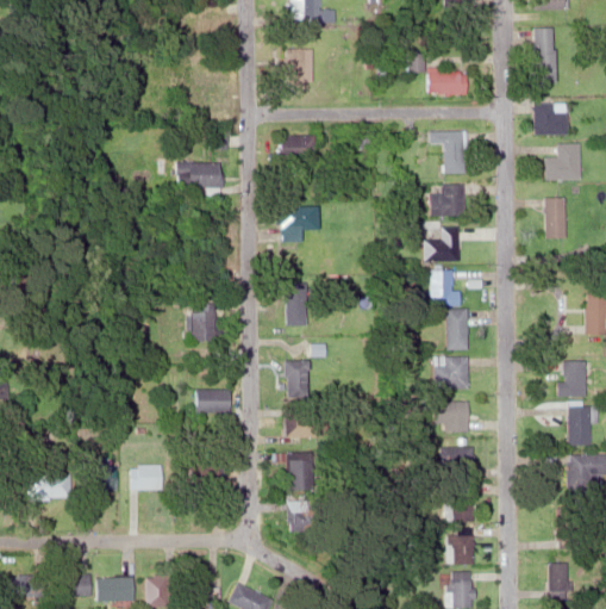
[(289,0),(289,23),(330,23),(330,10),(320,10),(319,0),(289,0)]
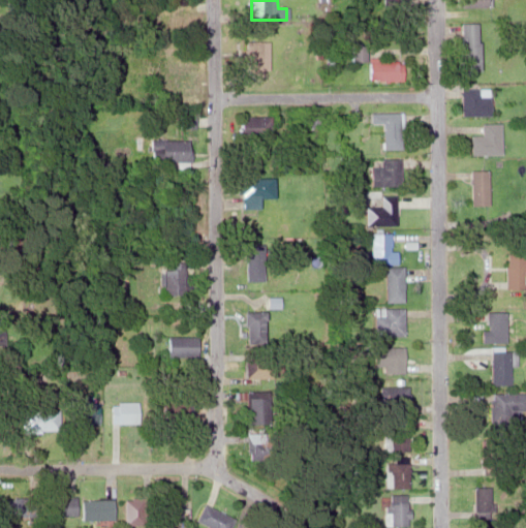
[(458,0),(458,8),(492,8),(492,0),(458,0)]
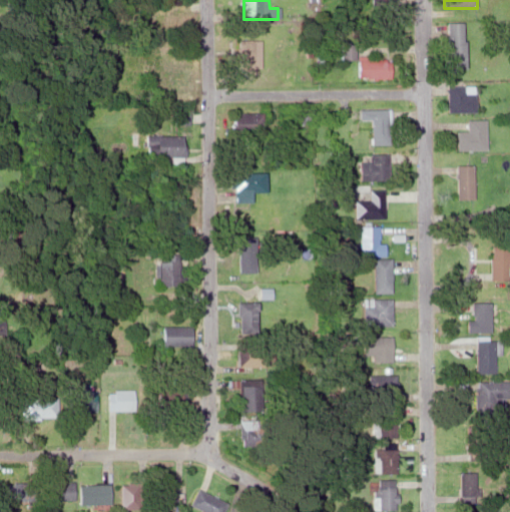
[(468,69),(468,23),(448,23),(448,69),(468,69)]
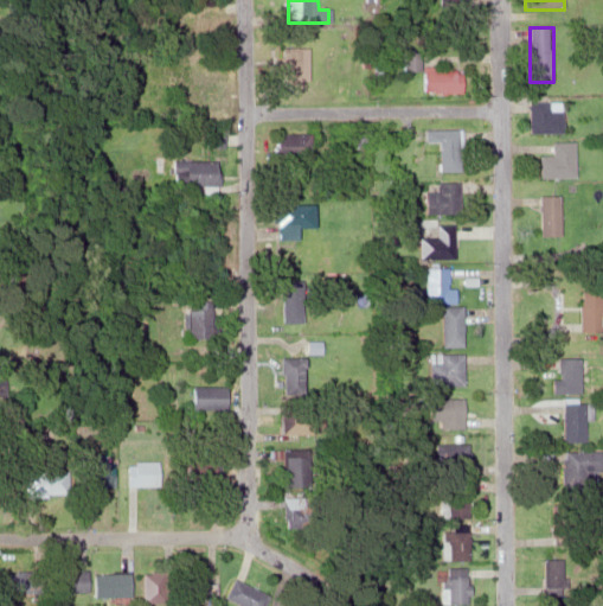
[(305,48),(282,49),(283,87),(306,87),(305,48)]
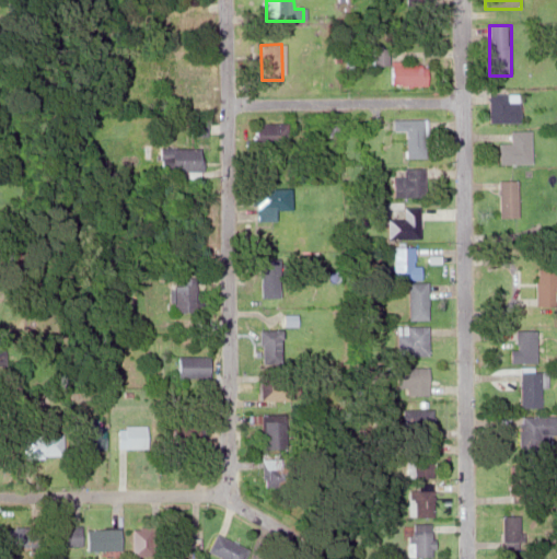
[(370,65),(385,65),(385,48),(370,48),(370,65)]
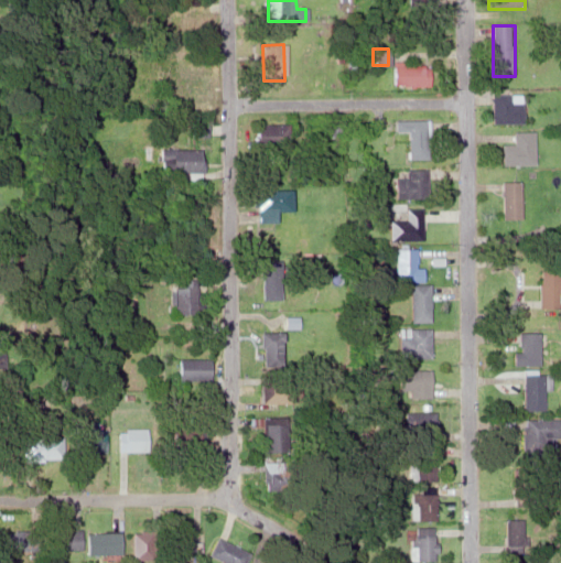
[(428,64),(394,64),(394,86),(428,86),(428,64)]
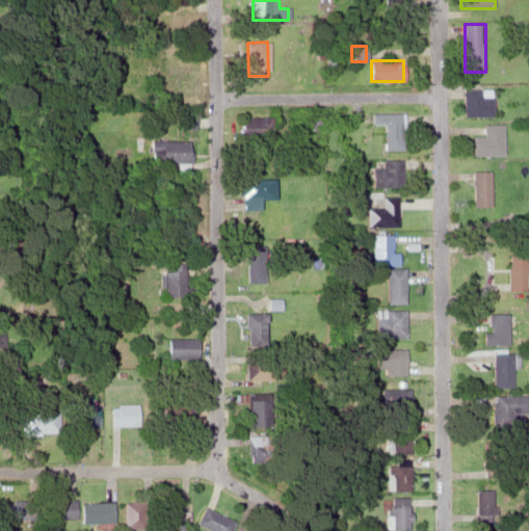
[(494,117),(494,97),(483,97),(483,89),(466,89),(466,117),(494,117)]
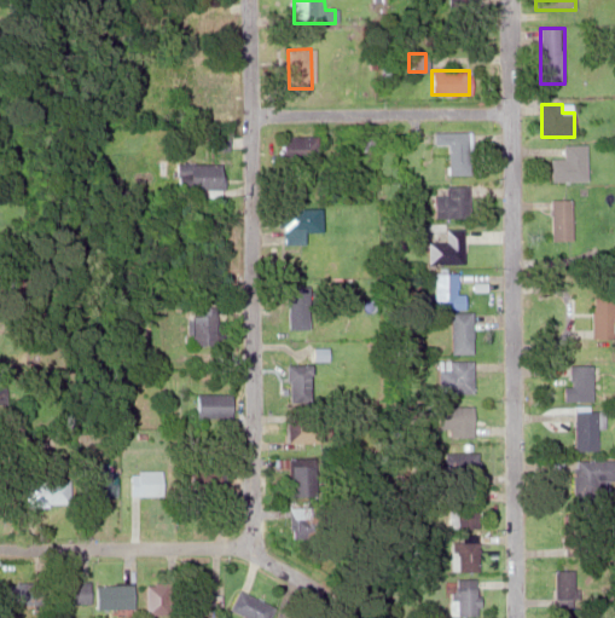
[(448,146),(448,175),(470,175),(470,133),(436,133),(436,146),(448,146)]
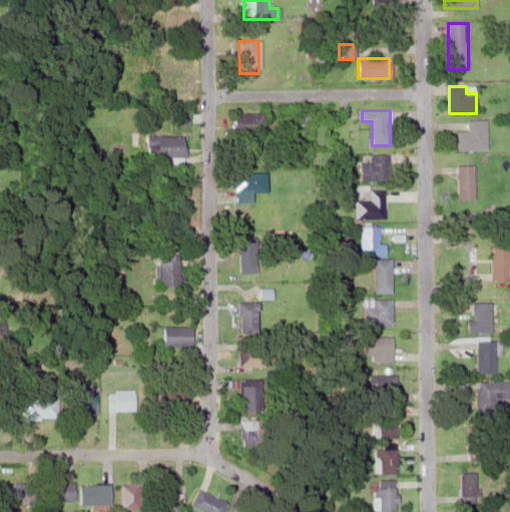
[(264,133),(265,113),(236,113),(235,132),(264,133)]
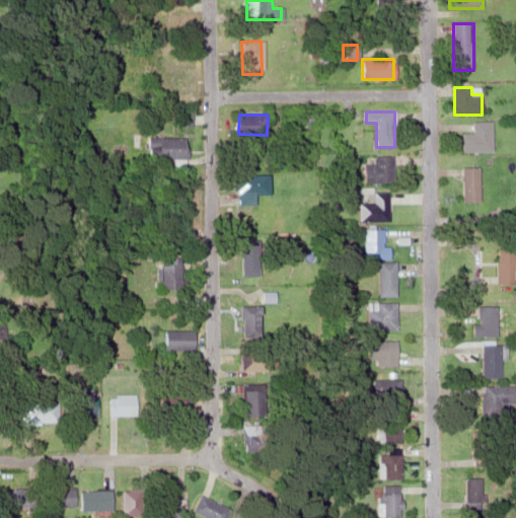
[(494,152),(494,121),(474,121),(474,134),(463,134),(463,152),(494,152)]
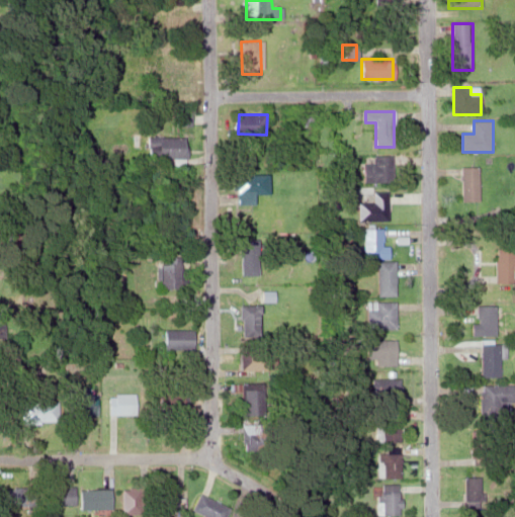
[(187,159),(187,137),(143,137),(143,159),(187,159)]
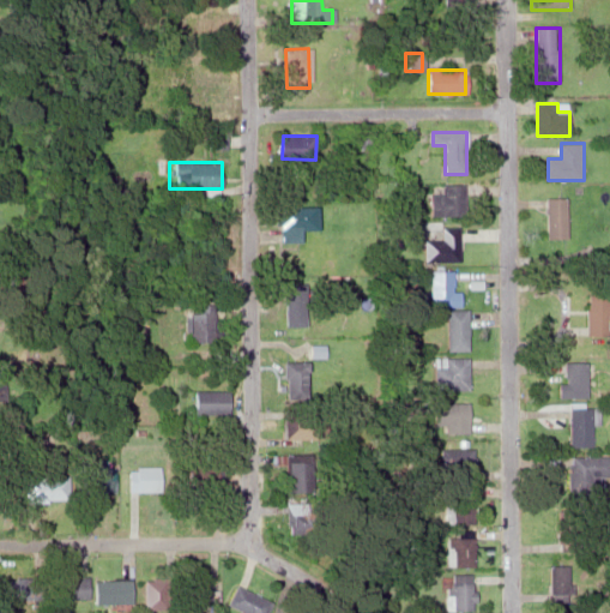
[(444,194),(432,194),(432,216),(466,216),(466,185),(444,185),(444,194)]
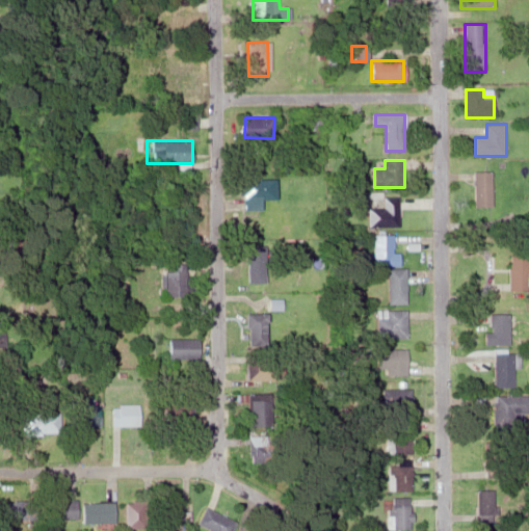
[(494,171),(475,171),(475,208),(494,208),(494,171)]
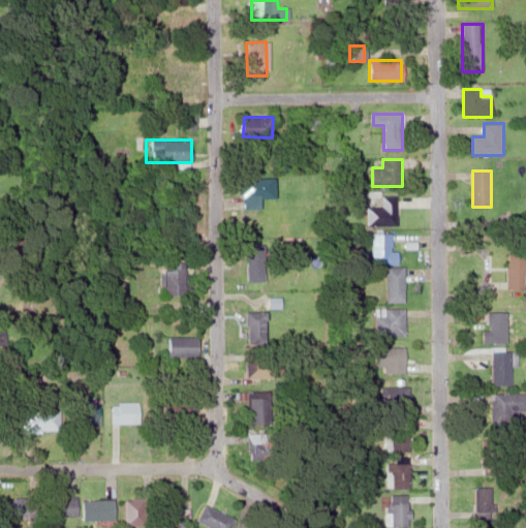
[(261,207),(261,197),(276,197),(275,178),(241,179),(242,207),(261,207)]
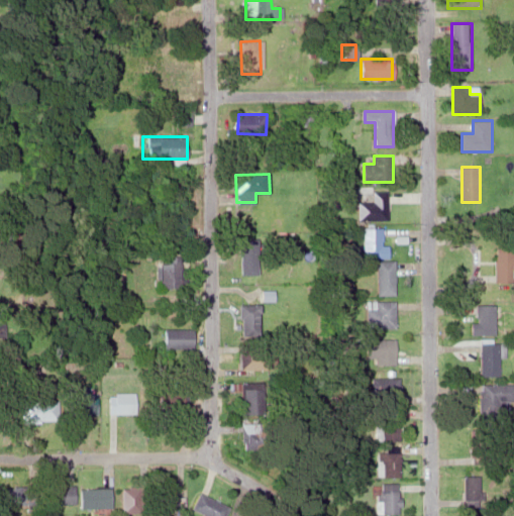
[(389,221),(389,191),(367,191),(367,221),(389,221)]
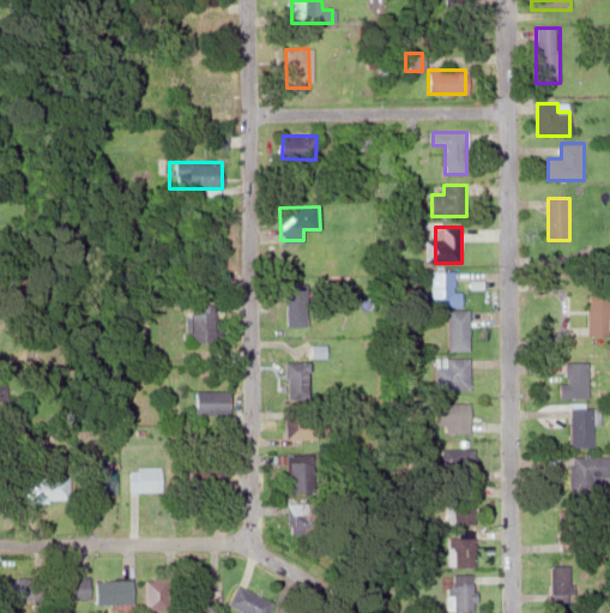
[(435,306),(458,306),(458,271),(435,271),(435,306)]
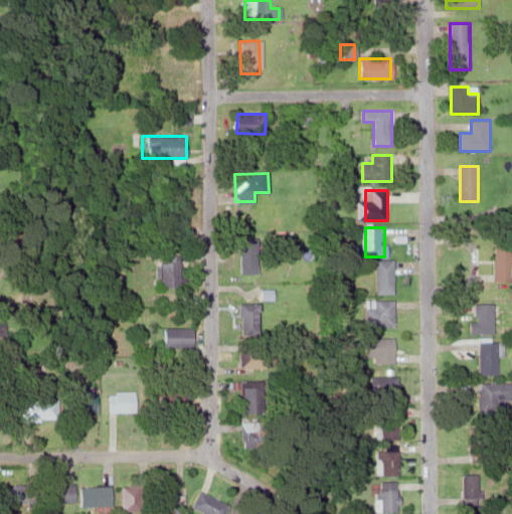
[(511,246),(495,246),(495,284),(511,284),(511,246)]
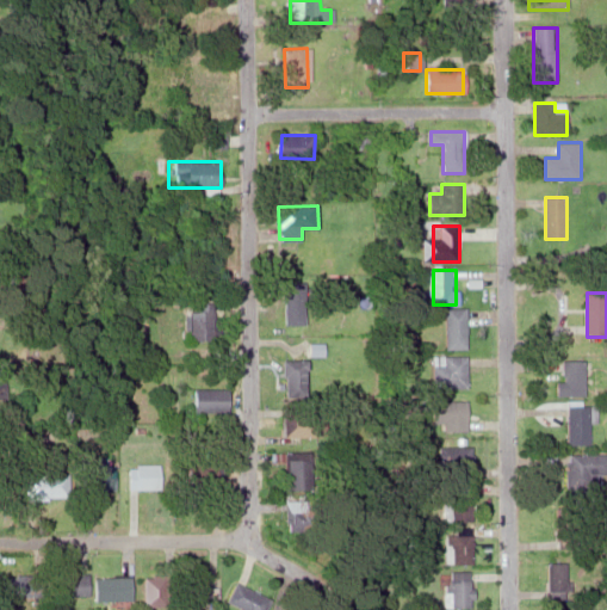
[(187,340),(220,340),(220,306),(187,306),(187,340)]
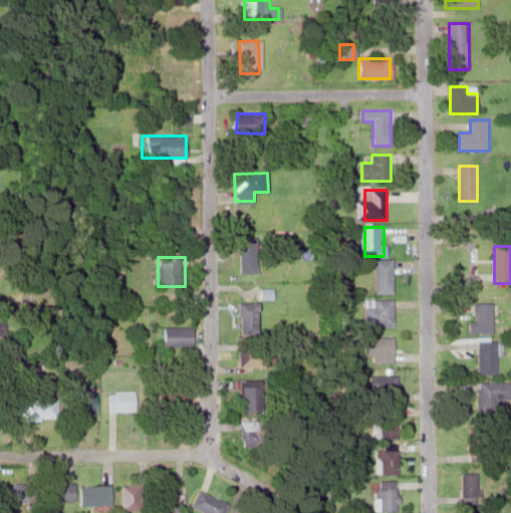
[(376,293),(395,293),(395,260),(376,260),(376,293)]
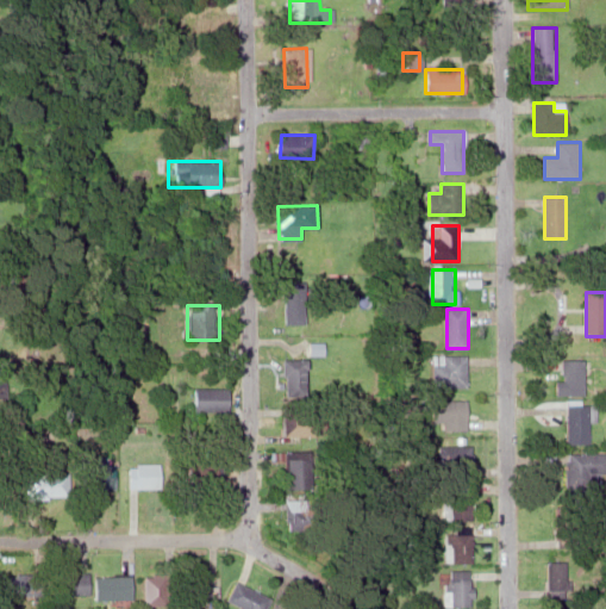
[(468,355),(435,355),(435,389),(468,389),(468,355)]
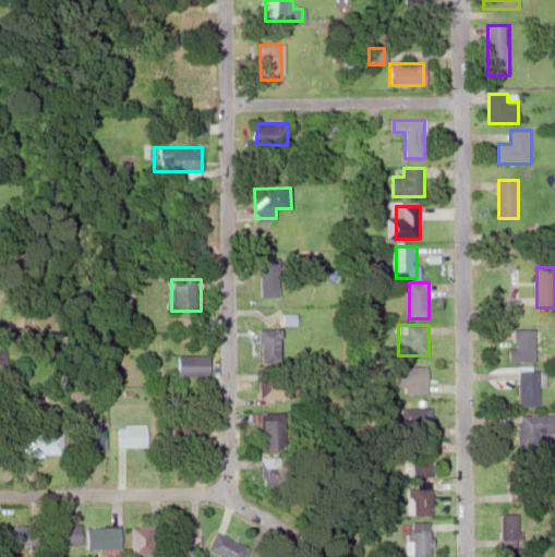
[(258,329),(258,362),(278,362),(278,329),(258,329)]
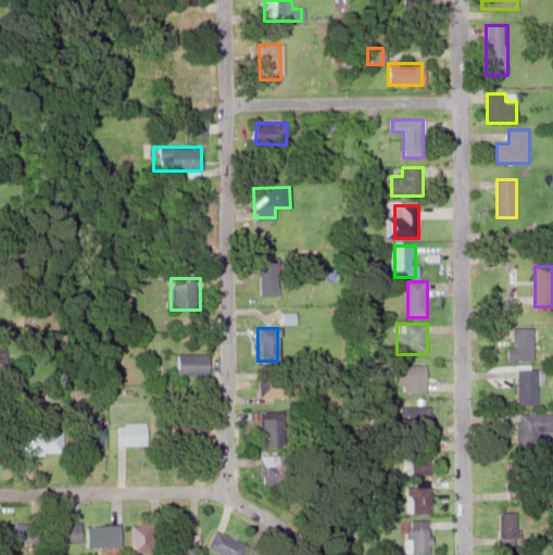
[(535,361),(535,328),(514,328),(514,348),(507,348),(507,361),(535,361)]
